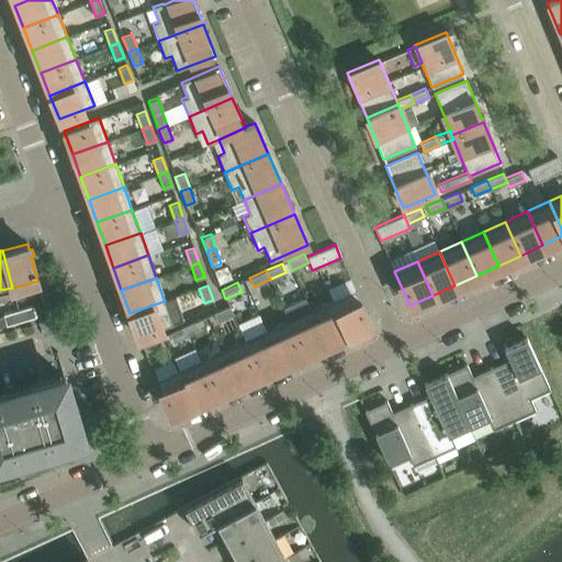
[(371,324),(356,290),(333,300),(348,334),(371,324)]
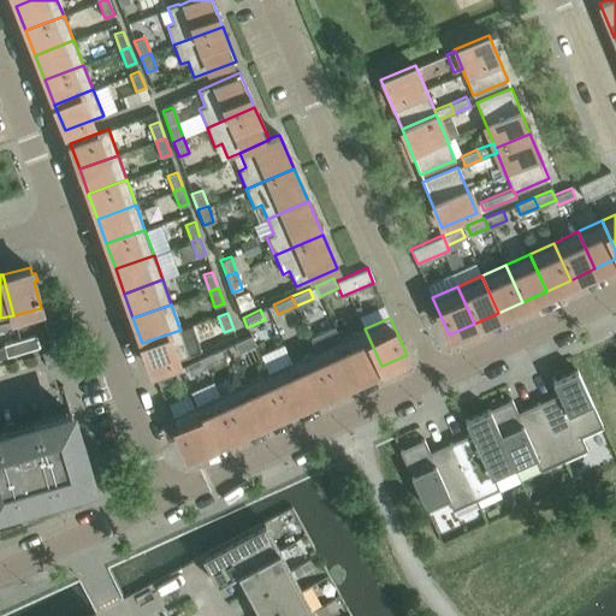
[(191,325),(181,330),(142,343),(150,369),(189,355),(201,350),(191,325)]
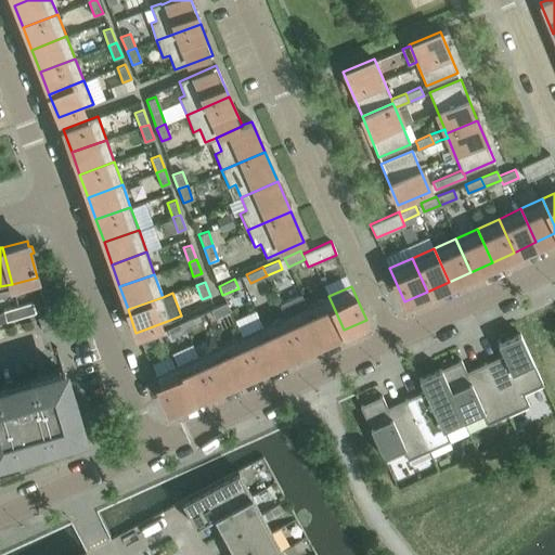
[(301,294),(280,304),(285,315),(300,349),(322,339),(307,306),(301,294)]
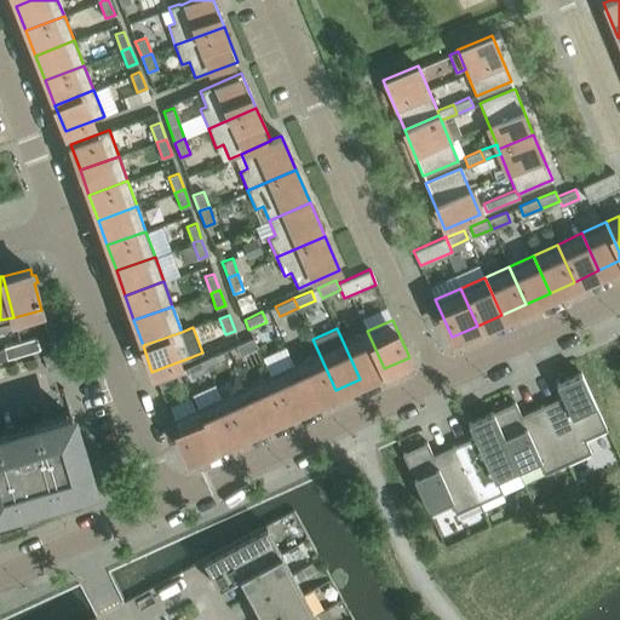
[(384,368),(367,331),(343,342),(360,379),(384,368)]
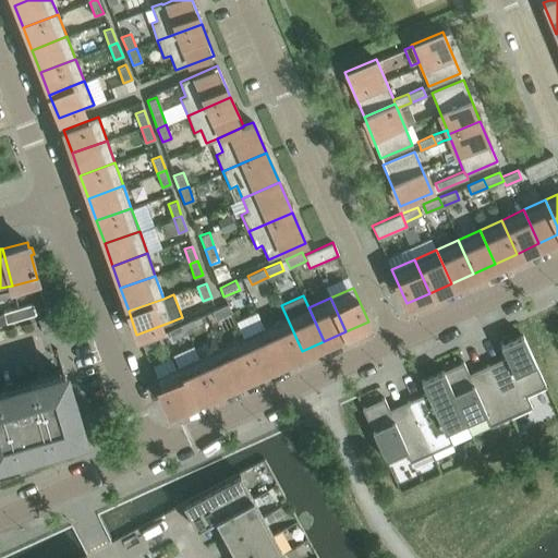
[(32,303),(17,308),(21,318),(35,314),(32,303)]
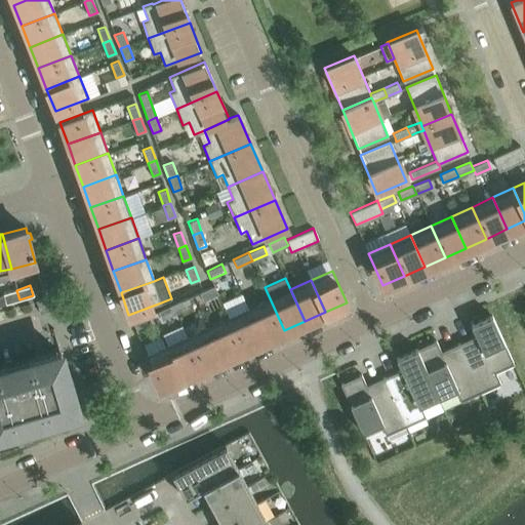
[(217,294),(213,286),(199,292),(203,300),(217,294)]
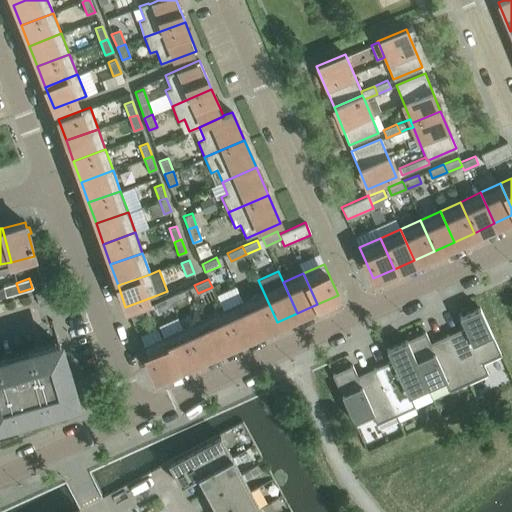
[(19,292),(16,283),(2,287),(5,296),(19,292)]
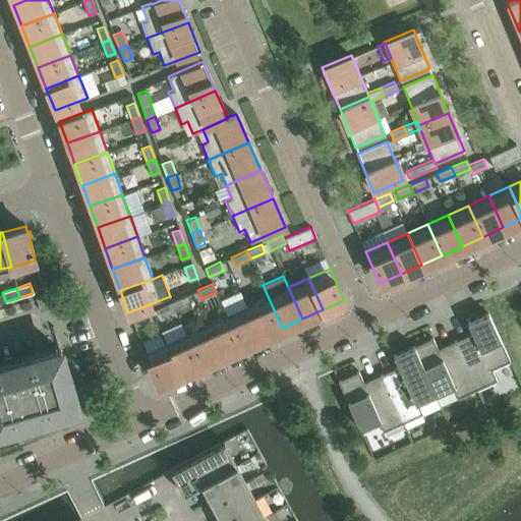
[(190,303),(186,295),(171,302),(175,310),(190,303)]
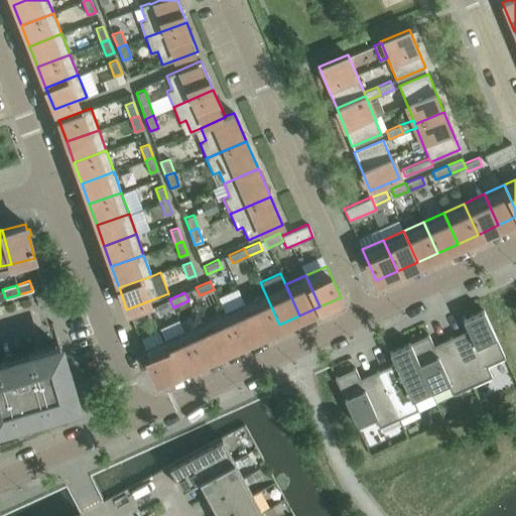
[(279,325),(265,293),(245,302),(259,334),(279,325)]
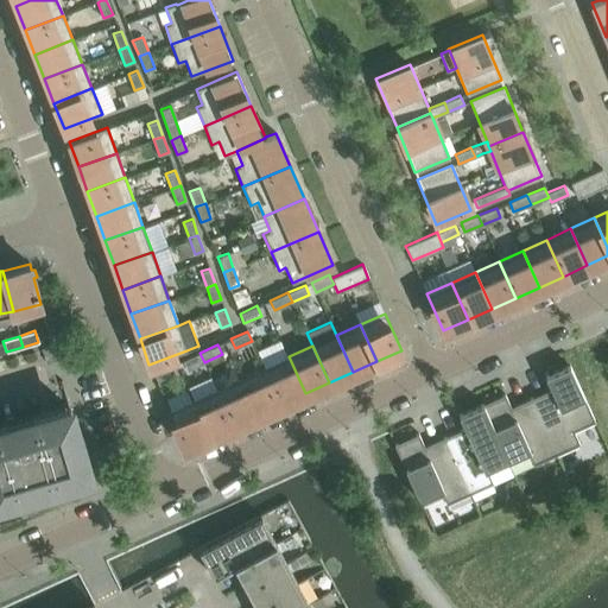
[(204,362),(200,353),(183,360),(187,369),(204,362)]
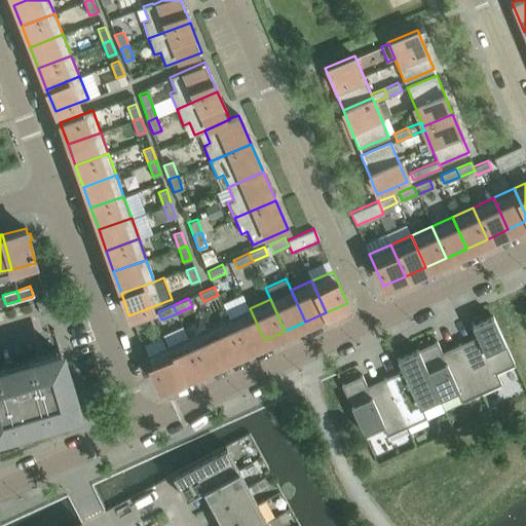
[(264,340),(250,308),(229,317),(243,349),(264,340)]
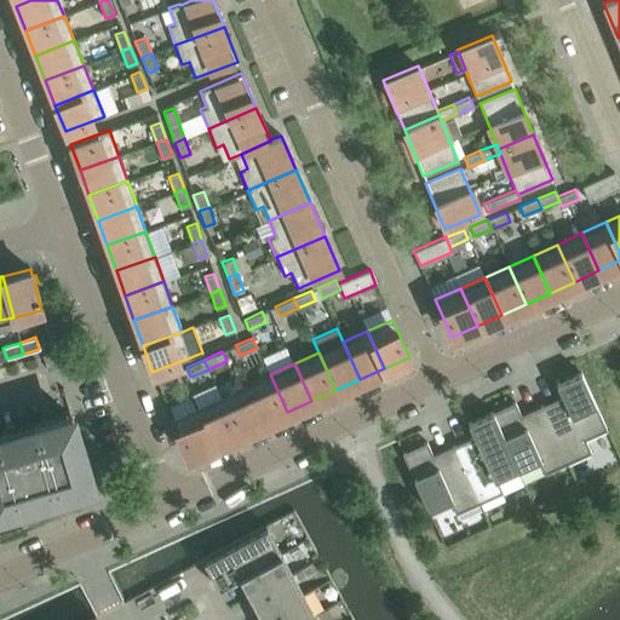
[(562,396),(541,406),(567,463),(591,453),(585,440),(607,430),(580,372),(556,383),(562,396)]
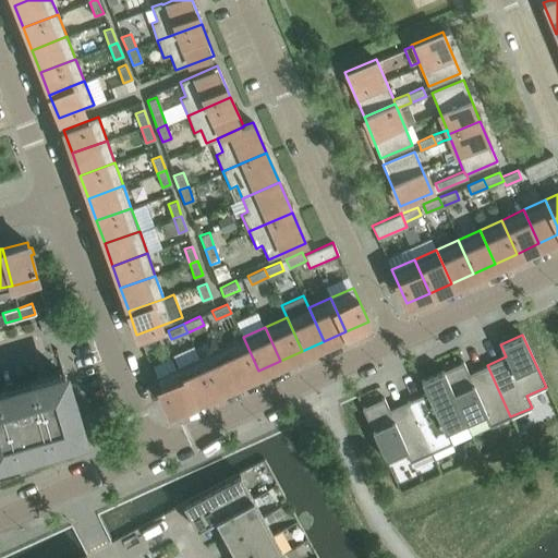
[(161,344),(157,336),(142,342),(145,351),(161,344)]
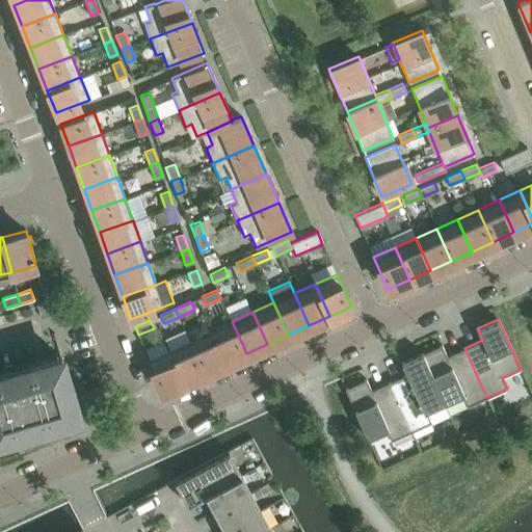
[(246,353),(232,321),(211,330),(225,363),(246,353)]
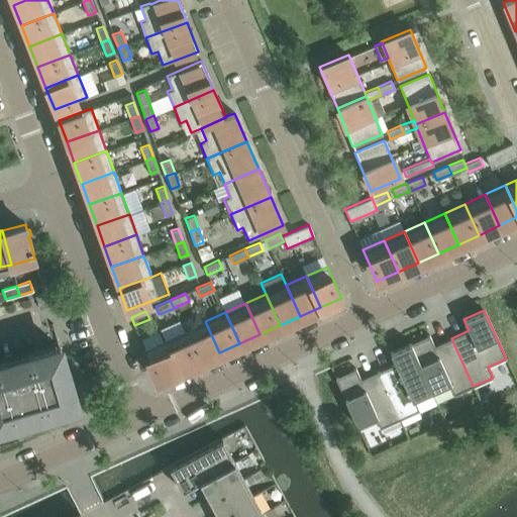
[(219,352),(205,321),(185,331),(199,363),(219,352)]
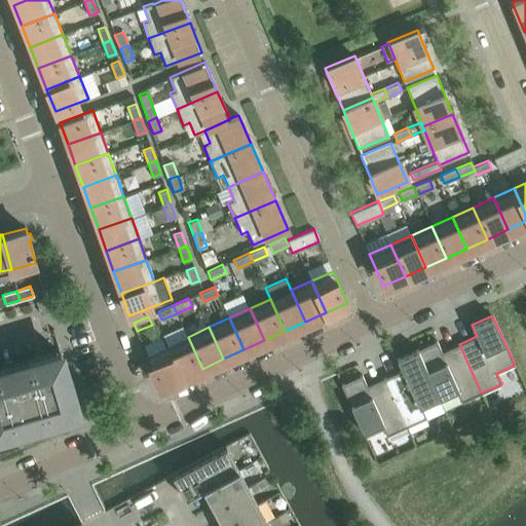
[(202,369),(188,337),(167,346),(182,378),(202,369)]
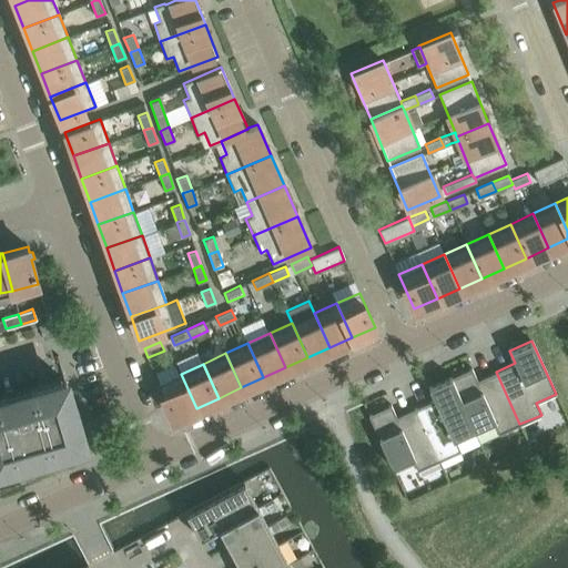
[(519,424),(496,372),(477,381),(472,368),(450,377),(474,430),(493,422),(498,434),(519,424)]
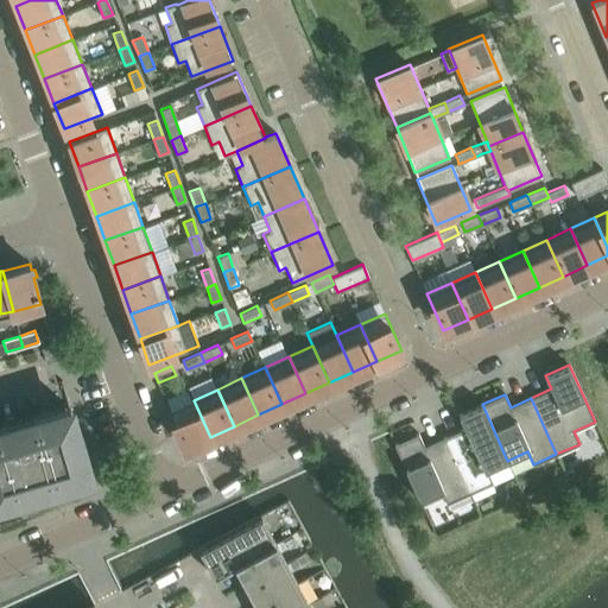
[(210,437),(194,400),(169,411),(185,448),(210,437)]
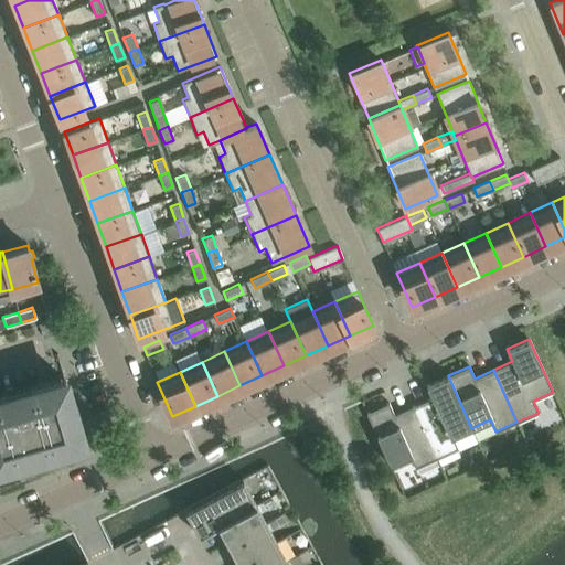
[(471,428),(448,375),(426,385),(432,397),(413,406),(436,458),(458,448),(452,437),(471,428)]
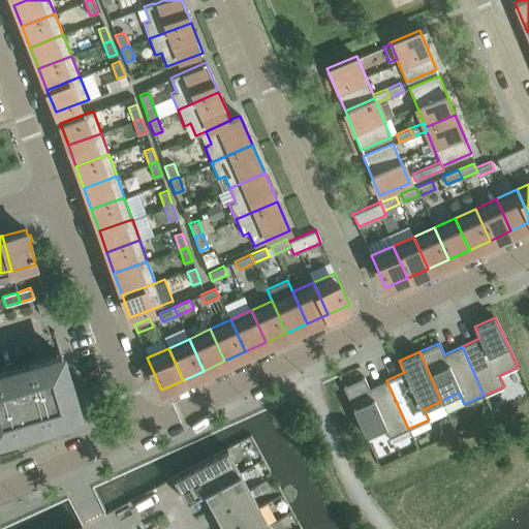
[(0,436),(78,413),(61,354),(28,364),(29,365),(30,365),(32,371),(0,380),(0,436)]
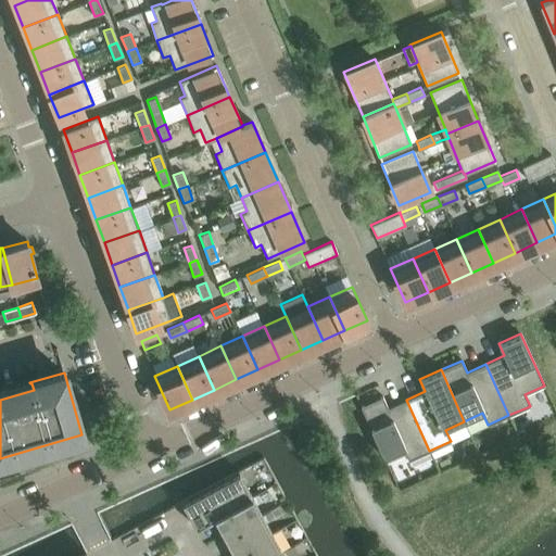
[(429,451),(406,400),(388,407),(382,396),(361,406),(383,457),(403,449),(408,460),(429,451)]
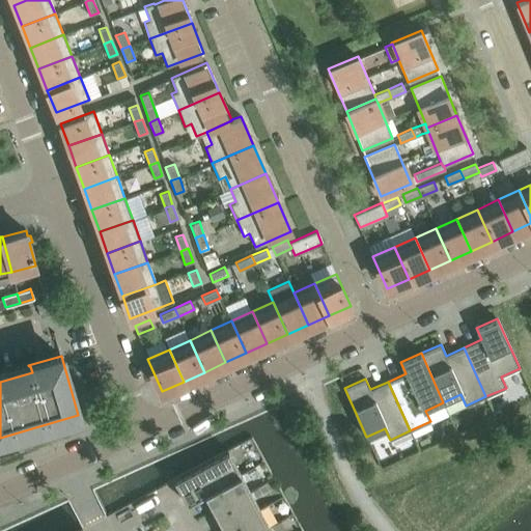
[(202,488),(238,469),(228,451),(174,480),(187,504),(205,494),(202,488)]
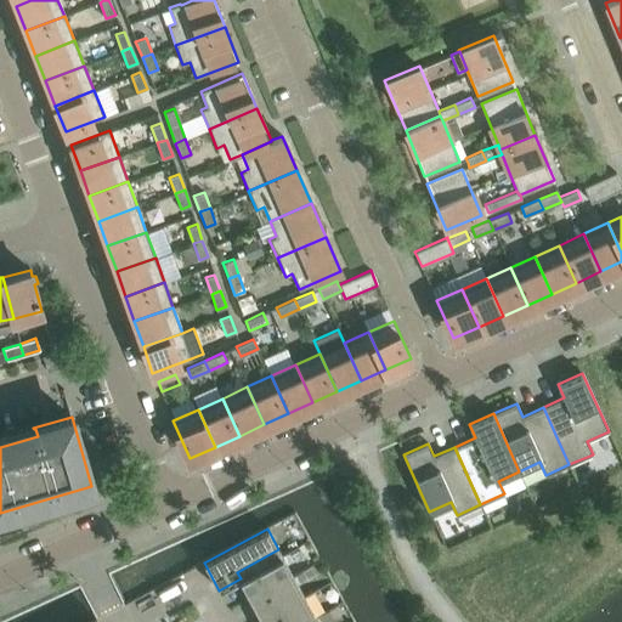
[(290,571),(278,549),(237,572),(241,578),(248,594),(290,571)]
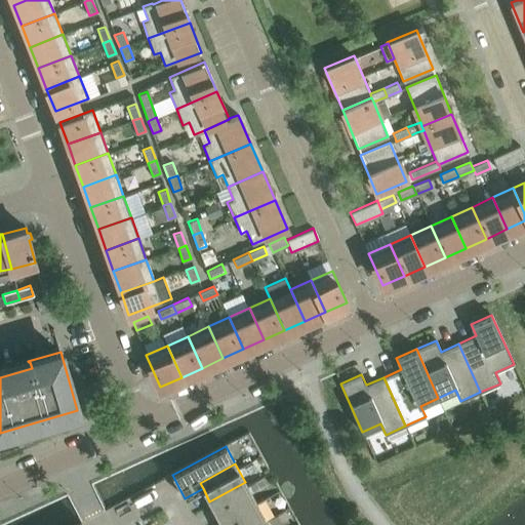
[(255,500),(245,482),(209,501),(219,520),(255,500)]
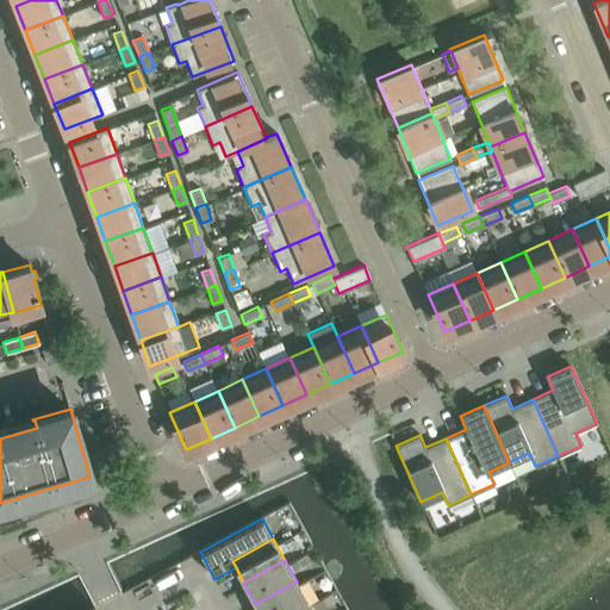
[(293,609),(307,603),(297,582),(255,604),(259,609),(293,609)]
